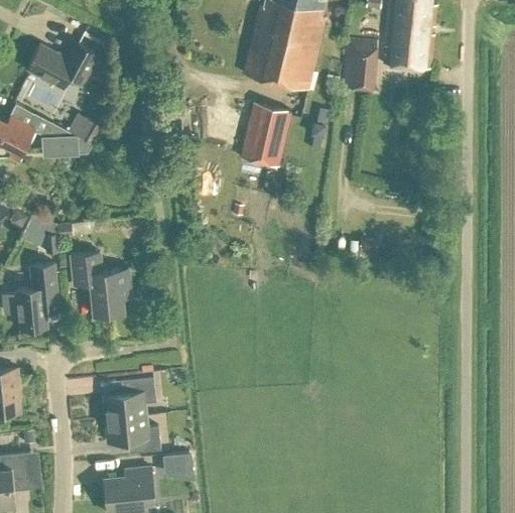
[(265,0),(264,7),(260,6),(244,75),(308,90),(326,18),(322,17),(326,0),(265,0)]
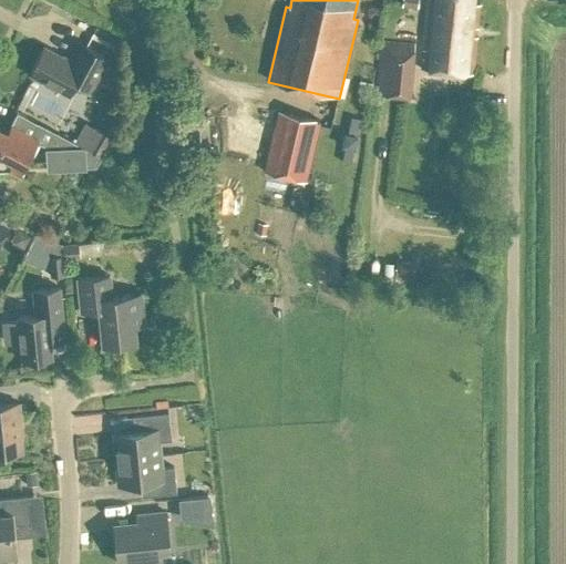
[(419,10),(419,0),(402,0),(402,9),(419,10)]
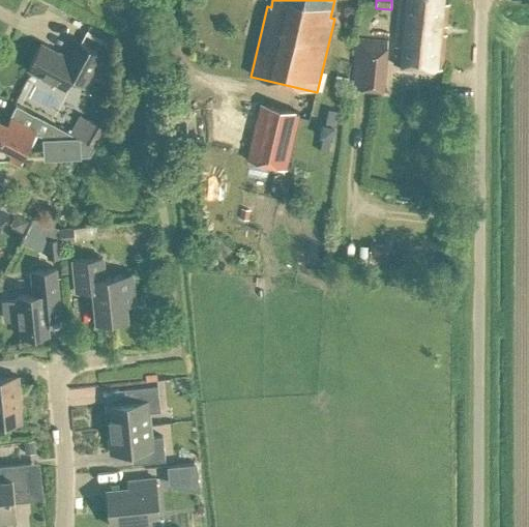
[(444,0),(400,0),(393,65),(443,70),(449,7),(444,6),(444,0)]
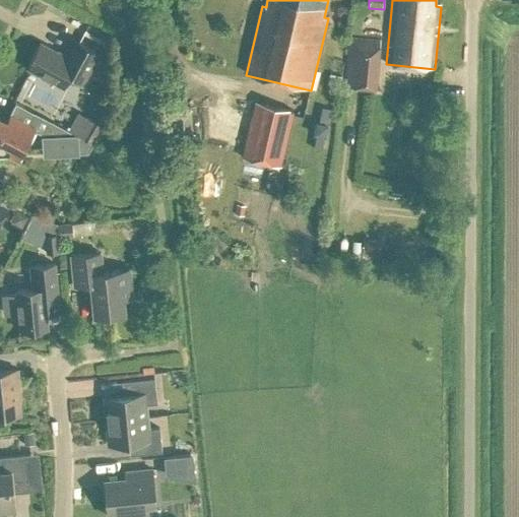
[(377,92),(381,43),(349,40),(345,89),(377,92)]
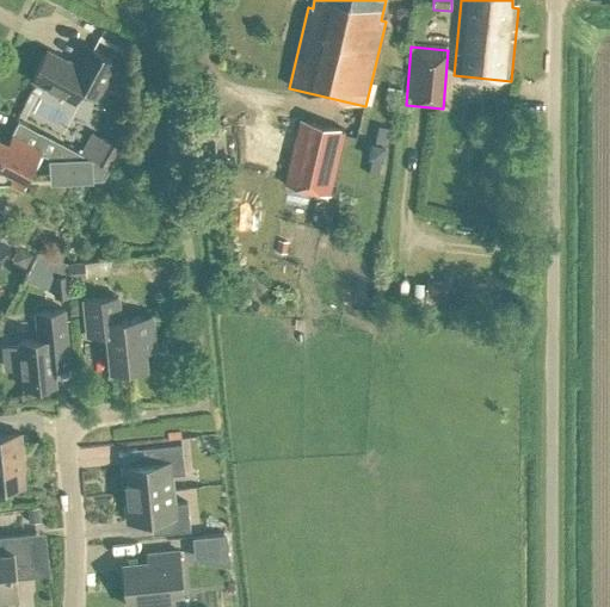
[(88,50),(79,68),(48,53),(32,82),(75,106),(82,92),(99,101),(118,66),(88,50)]
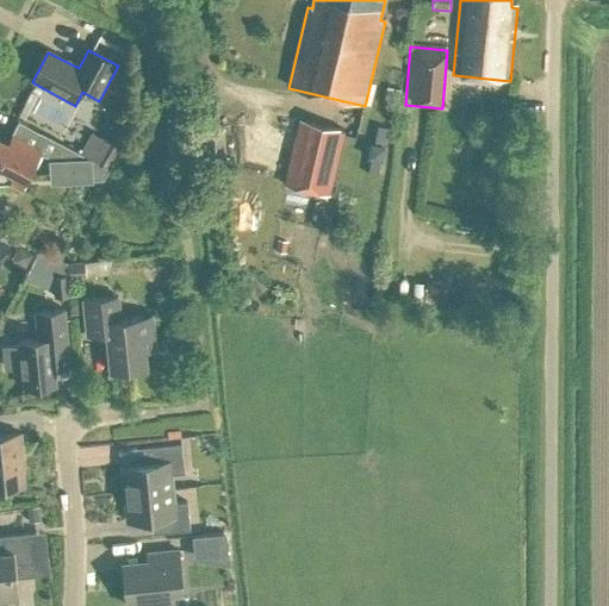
[(289,188),(330,198),(346,132),(299,122),(284,187),(289,188)]
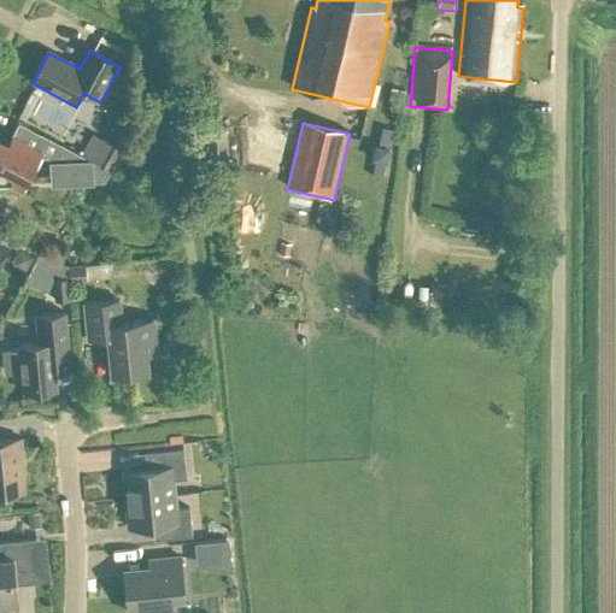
[(228,131),(204,134),(205,161),(230,159),(228,131)]
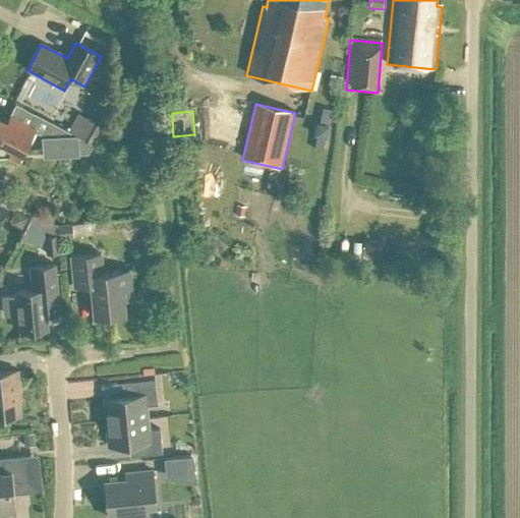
[(67,130),(94,145),(103,126),(91,119),(89,121),(75,114),(67,130)]
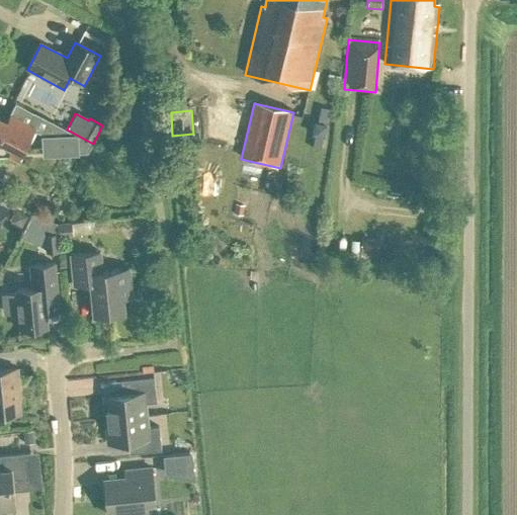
[(35,132),(46,138),(41,138),(42,158),(80,156),(80,155),(88,155),(93,145),(53,123),(34,114),(28,125),(13,117),(13,119),(9,119),(7,122),(0,118),(0,157),(10,157),(19,162),(35,132)]
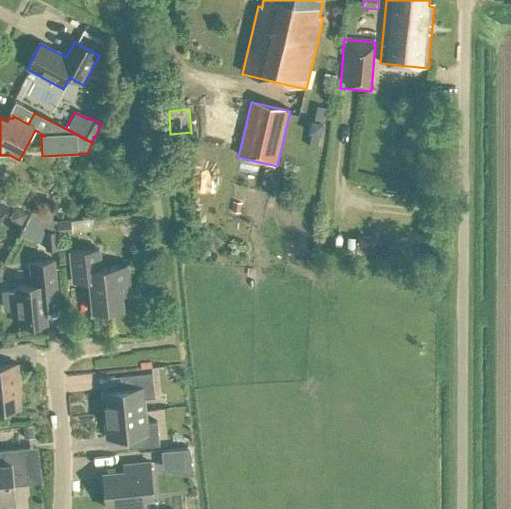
[(274,165),(242,158),(238,177),(269,184),(274,165)]
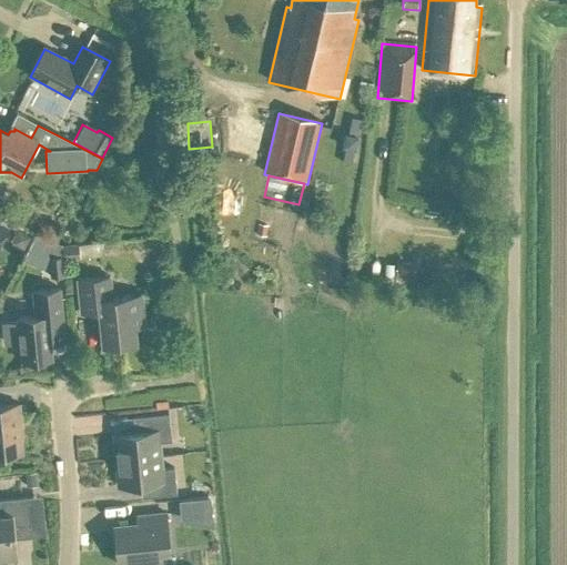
[(19,232),(12,244),(24,251),(31,239),(19,232)]
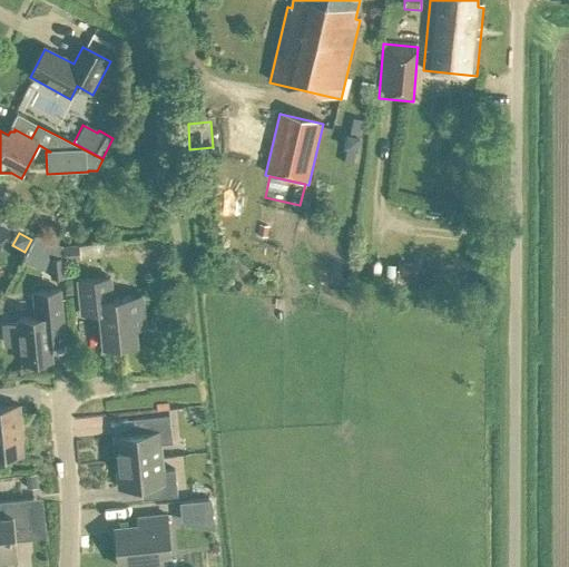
[(81,262),(80,247),(65,248),(65,260),(65,263),(81,262)]
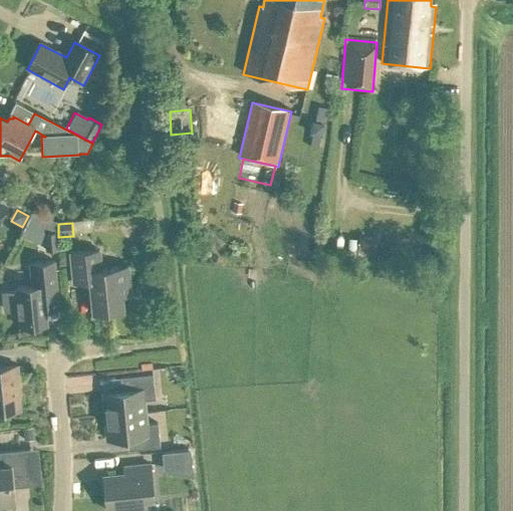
[(58,234),(44,236),(45,253),(60,251),(58,237),(58,234)]
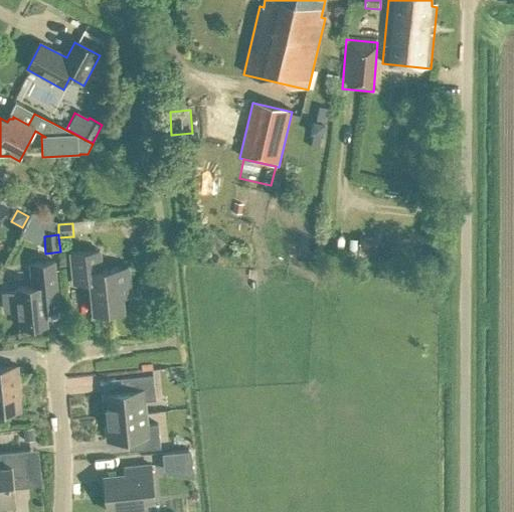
[(359,254),(376,256),(377,239),(360,237),(359,254)]
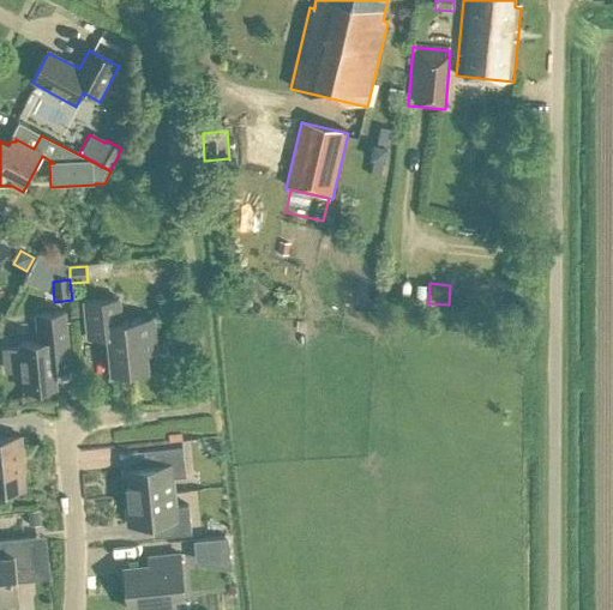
[(122,324),(120,300),(85,303),(89,339),(108,338),(112,374),(149,370),(146,354),(158,352),(155,320),(122,324)]
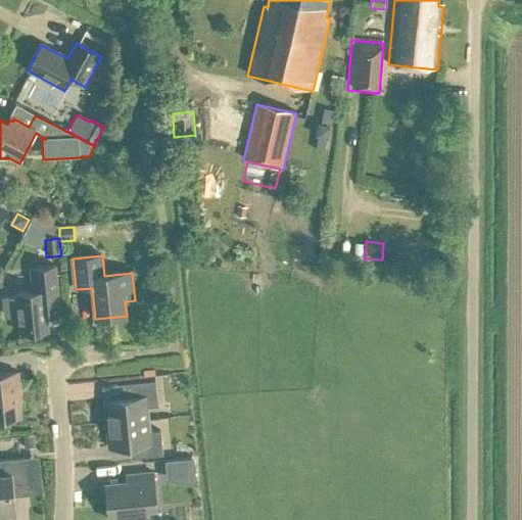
[(31,269),(34,292),(17,294),(17,297),(3,299),(5,320),(19,318),(21,334),(49,332),(47,318),(61,316),(55,267),(31,269)]
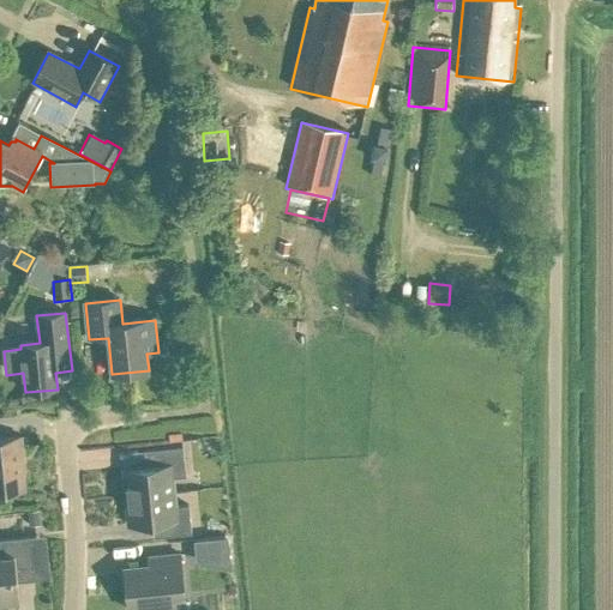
[(0,441),(0,494),(25,491),(22,460),(24,460),(22,439),(0,441)]
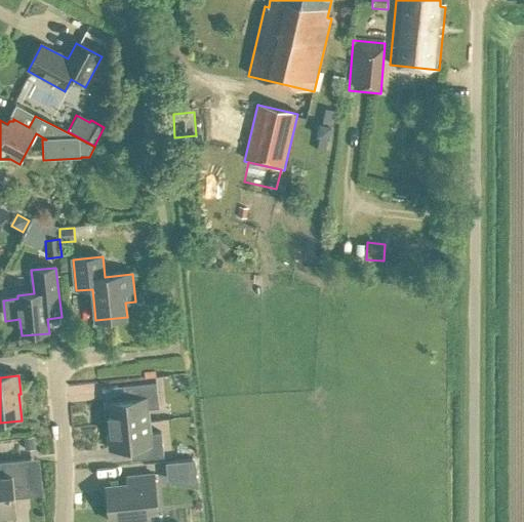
[(106,403),(108,427),(149,423),(148,410),(159,409),(157,384),(124,387),(125,401),(106,403)]
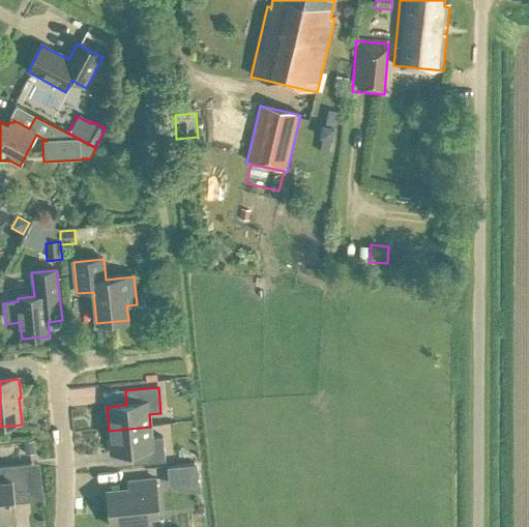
[(151,427),(109,431),(112,456),(131,454),(138,452),(140,465),(166,463),(164,438),(152,439),(151,427)]
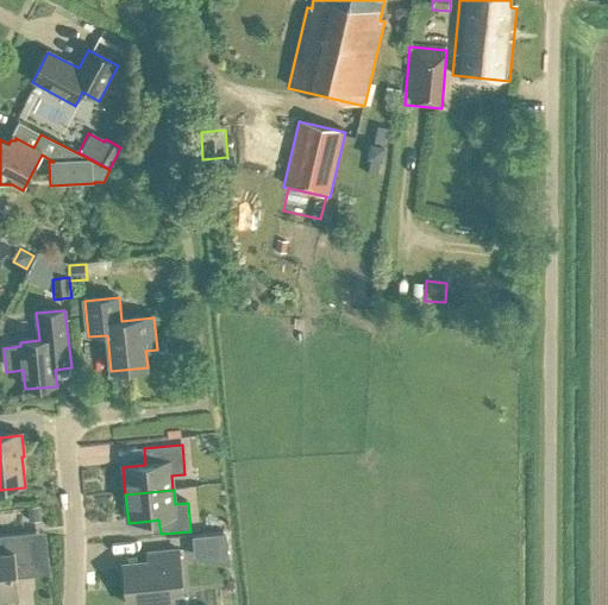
[(39,508),(27,509),(30,523),(41,522),(39,508)]
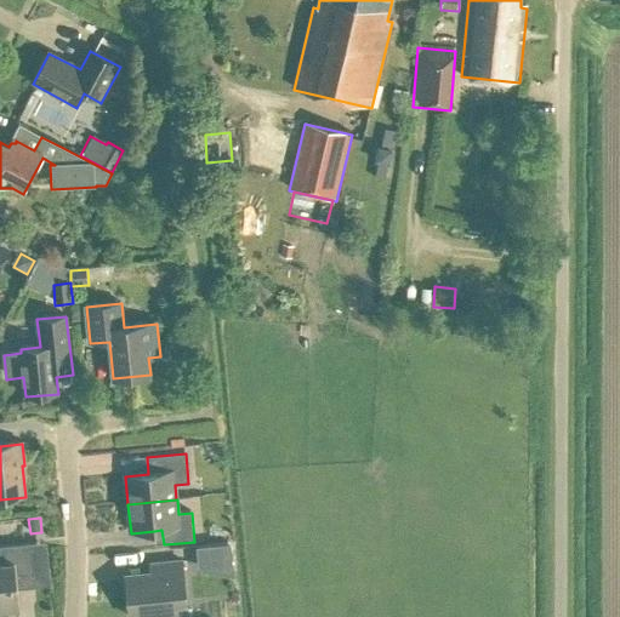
[(0,555),(1,565),(0,564),(0,613),(20,611),(17,584),(34,582),(30,544),(0,547),(0,555)]
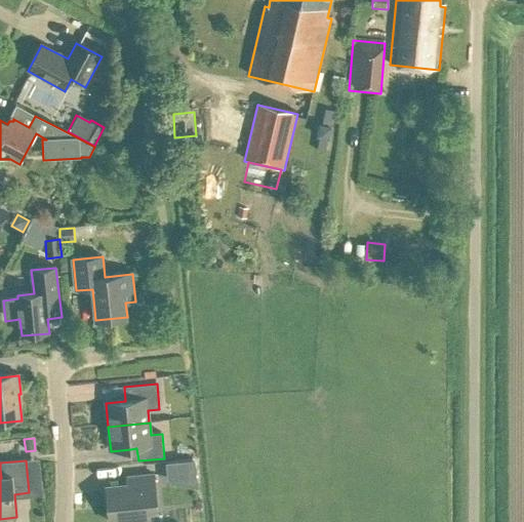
[(166,464),(167,478),(168,481),(197,478),(195,460),(172,464),(166,464)]
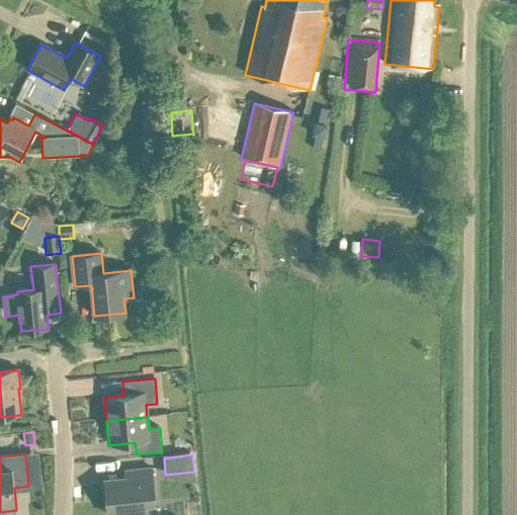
[(156,504),(152,469),(125,471),(126,485),(105,487),(108,514),(148,514),(147,504),(156,504)]
